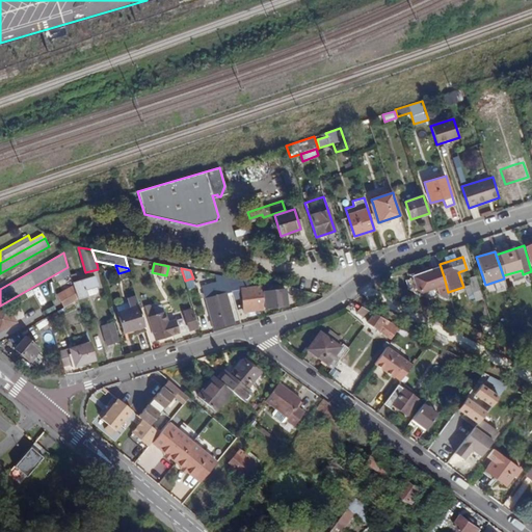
[(88,296),(86,289),(98,286),(99,286),(96,276),(78,281),(76,273),(71,275),(74,286),(78,299),(88,296)]
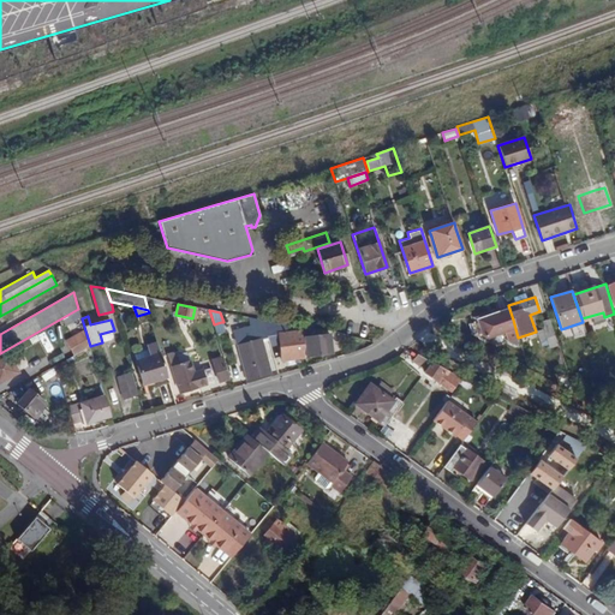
[(263,342),(269,341),(262,320),(250,318),(250,327),(234,332),(248,381),(272,374),(263,342)]
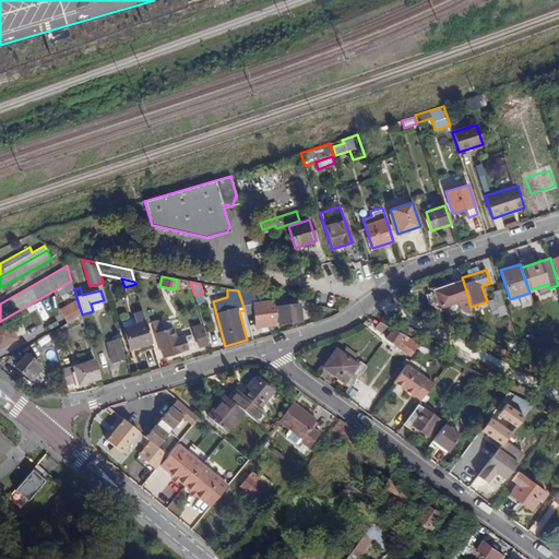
[(238,290),(245,310),(245,313),(253,310),(253,314),(259,313),(261,328),(277,325),(277,324),(276,306),(275,299),(263,301),(262,295),(238,290)]
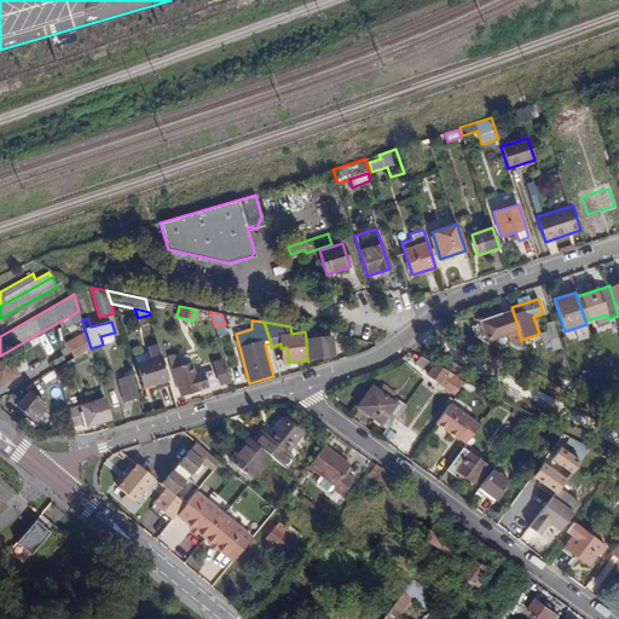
[(550,341),(559,337),(554,322),(544,324),(550,341)]
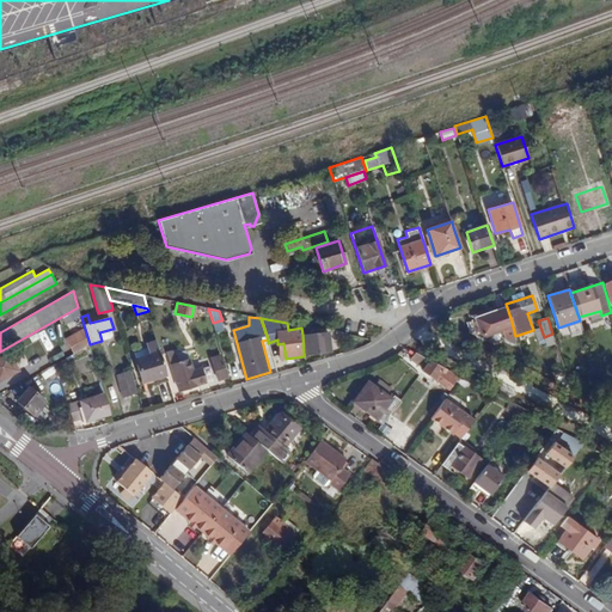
[(90,344),(85,329),(66,340),(74,354),(90,344)]
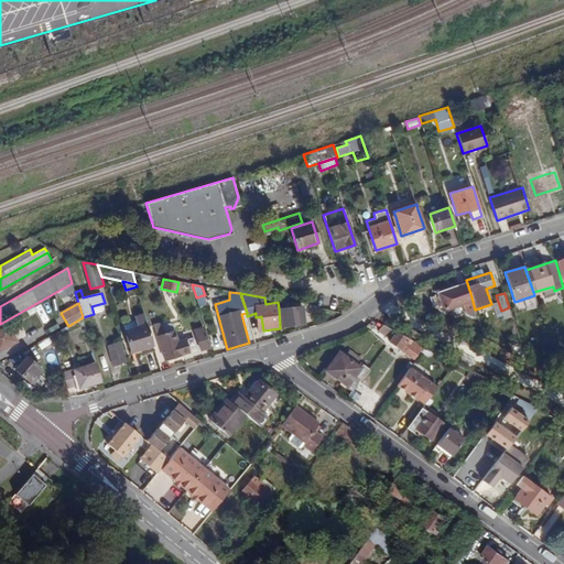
[(91,306),(94,314),(104,311),(105,307),(104,303),(91,306)]
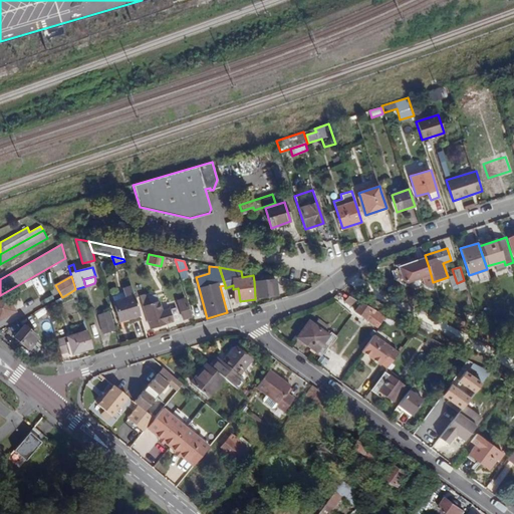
[(254,281),(255,298),(271,296),(271,291),(277,290),(276,279),(260,280),(254,281)]
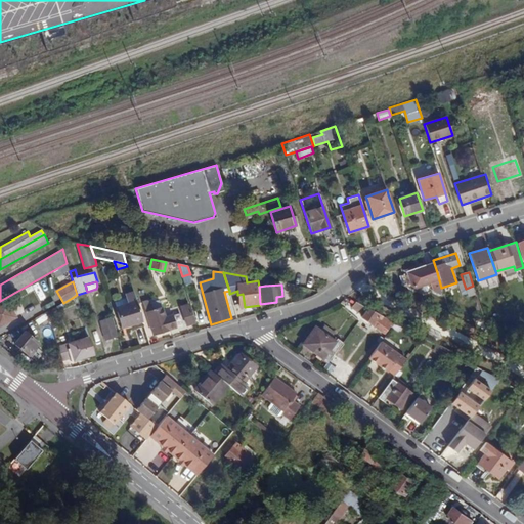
[(143,321),(134,291),(126,294),(129,304),(116,308),(122,328),(143,321)]
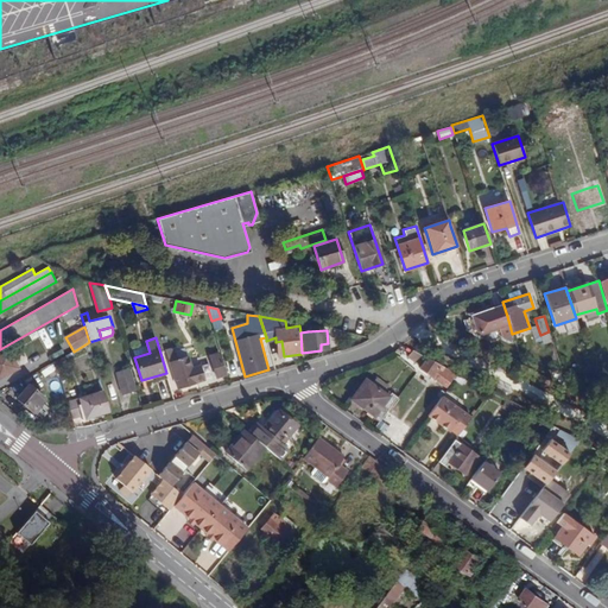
[(166,349),(170,361),(178,359),(175,347),(166,349)]
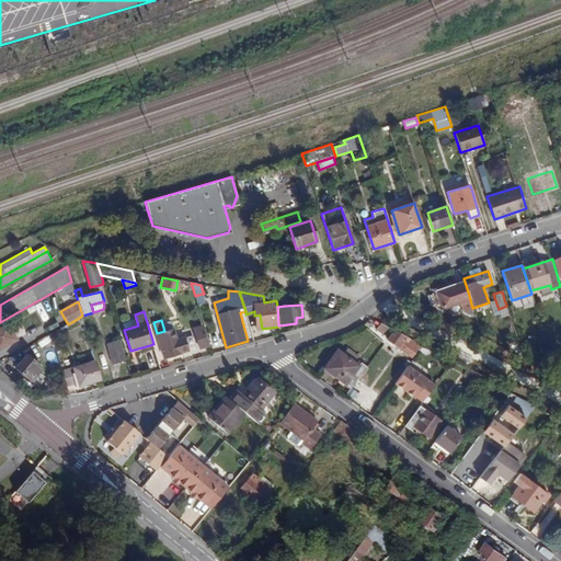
[(7,322),(0,325),(0,347),(16,339),(7,322)]
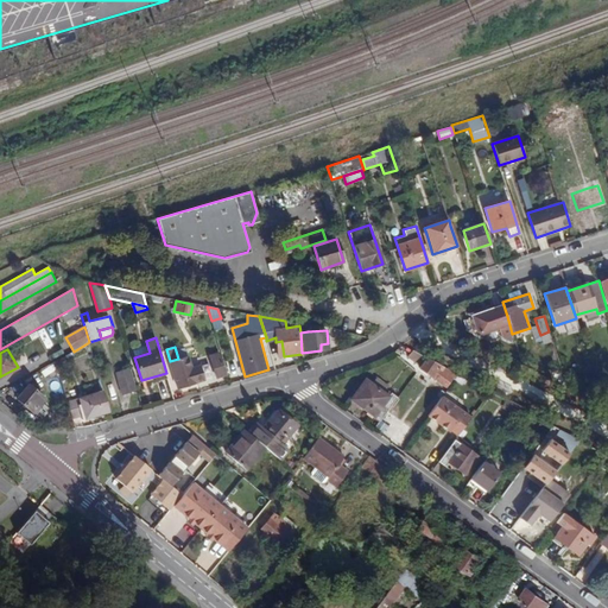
[(451,379),(454,380),(457,374),(412,350),(407,356),(419,365),(418,367),(447,387),(451,379)]
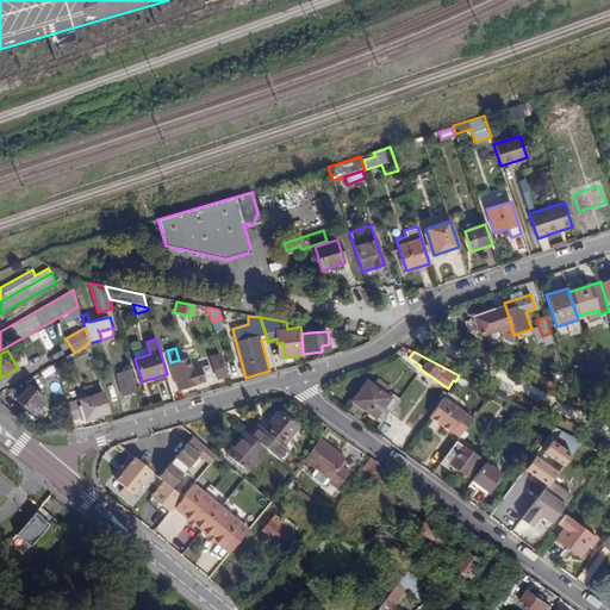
[(219,354),(210,358),(217,379),(226,377),(219,354)]
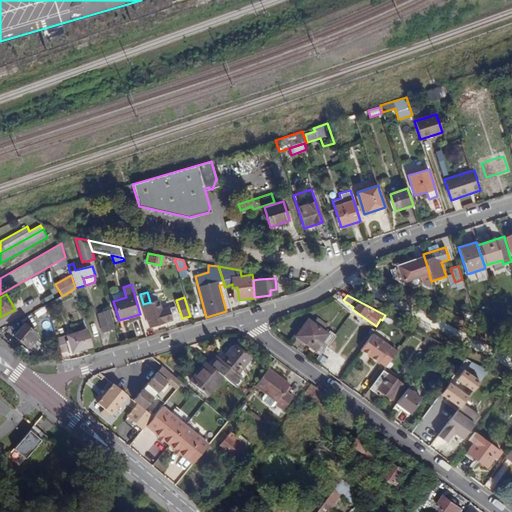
[(46,305),(48,310),(58,305),(55,299),(46,305)]
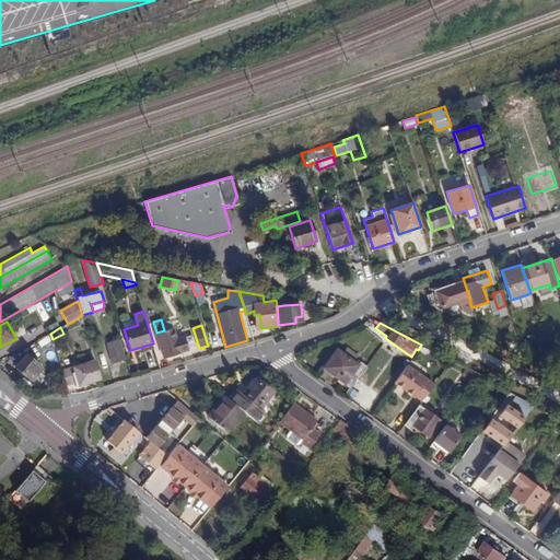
[(173,328),(156,333),(164,359),(181,353),(181,352),(188,349),(185,337),(176,339),(173,328)]
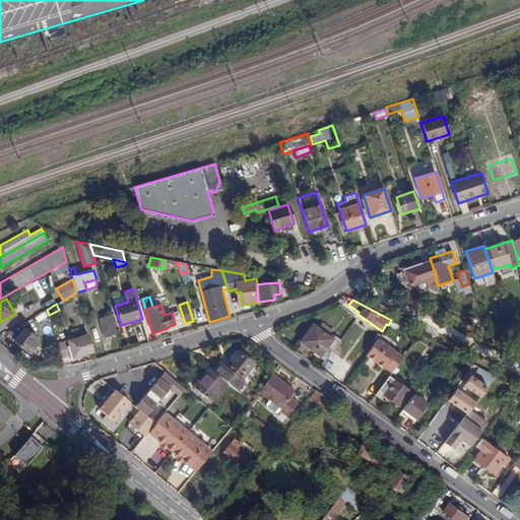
[(49,315),(47,310),(36,316),(38,321),(49,315)]
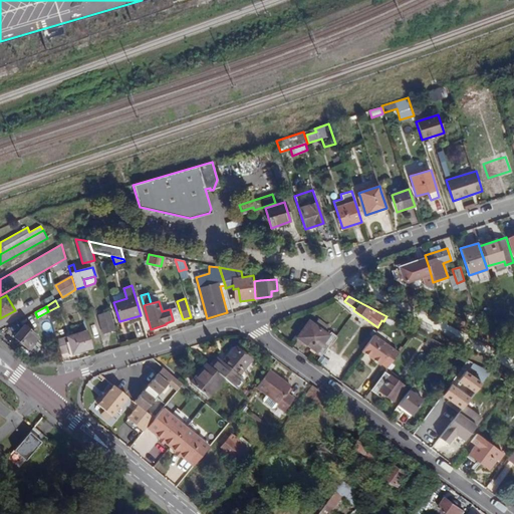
[(109,310),(98,314),(103,333),(115,329),(109,310)]
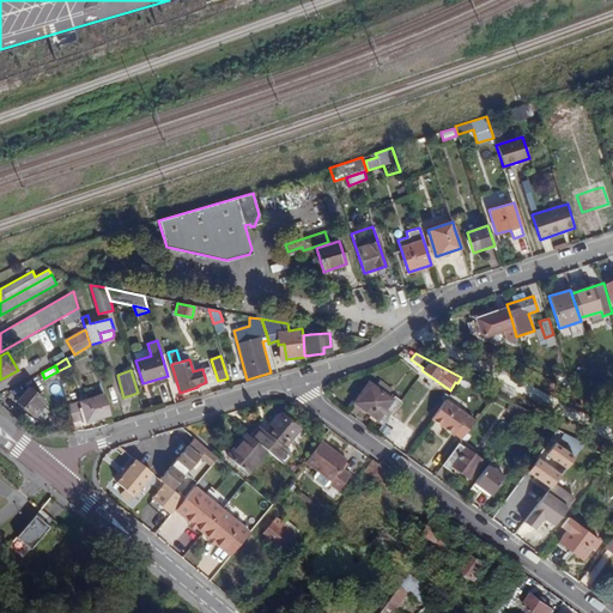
[(389,392),(390,390),(378,381),(375,387),(369,382),(353,402),(370,414),(371,412),(380,417),(377,420),(383,424),(400,400),(395,396),(392,400),(386,395),(389,392)]
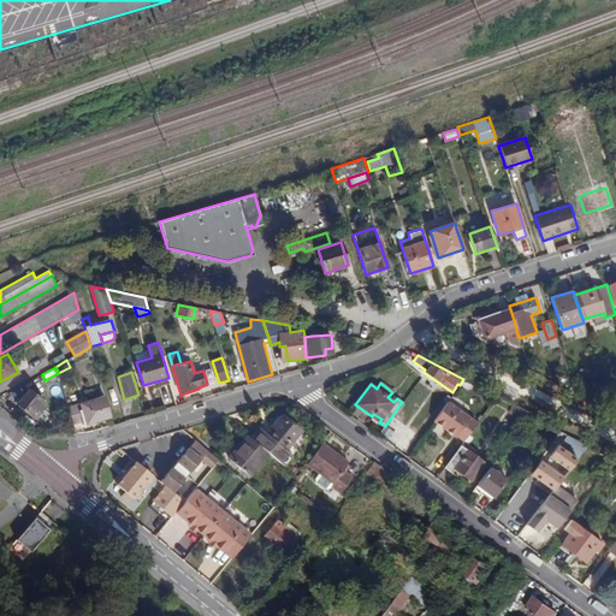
[(46,403),(28,389),(16,403),(34,418),(46,403)]
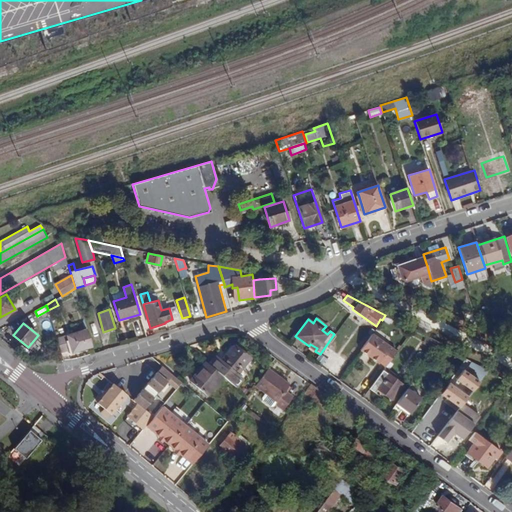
[(69,353),(92,346),(87,329),(57,338),(61,352),(68,350),(69,353)]
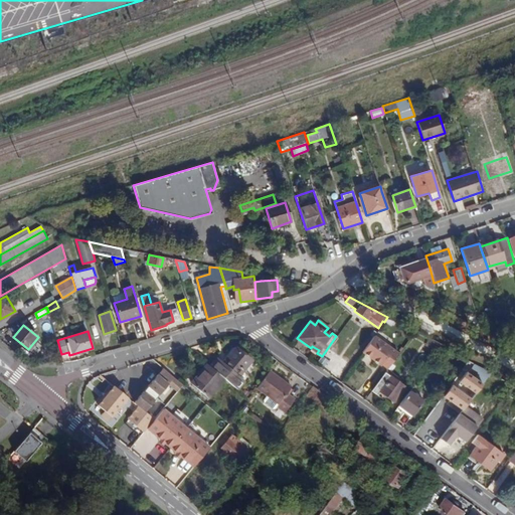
[(398,354),(374,336),(362,352),(380,365),(381,364),(387,369),(398,354)]
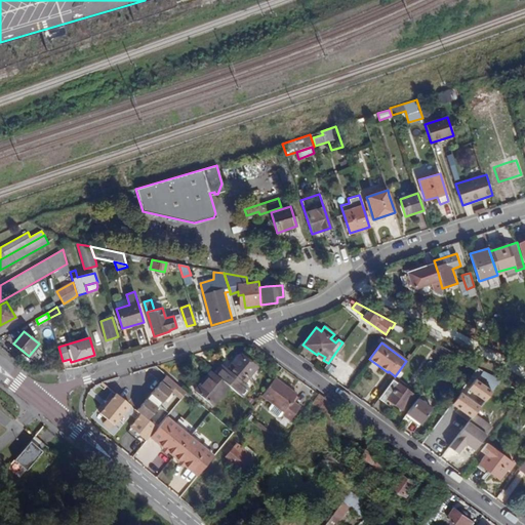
[(446,358),(450,353),(437,346),(433,352),(446,358)]
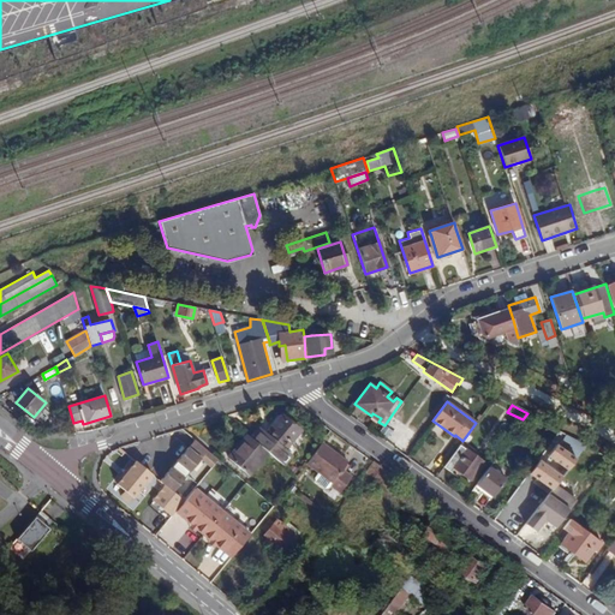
[(251,437),(269,452),(284,465),(292,455),(284,449),(300,430),(287,419),(278,419),(266,434),(260,429),(251,437)]
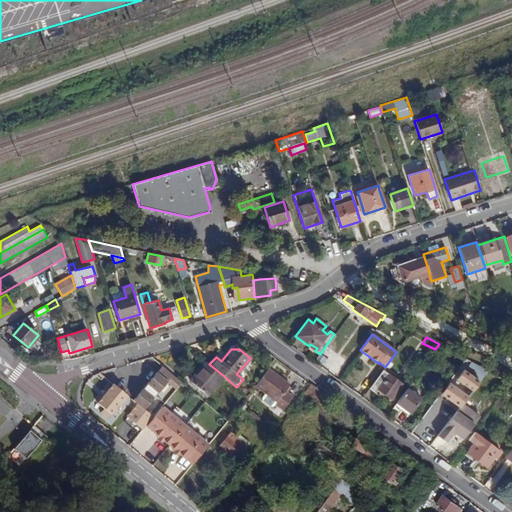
[(224,376),(209,364),(205,361),(189,380),(207,395),(224,376)]
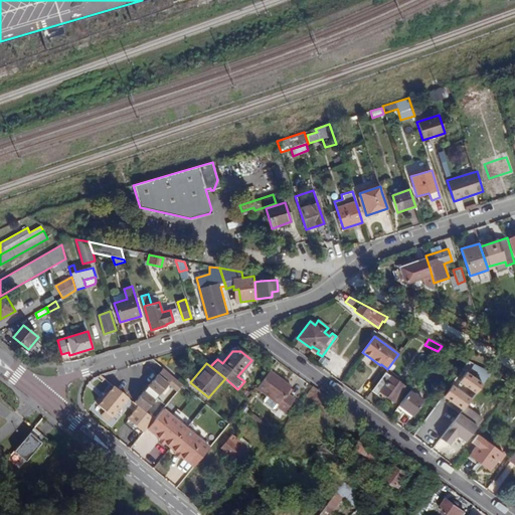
[(475,393),(491,372),(475,364),(472,368),(479,373),(474,379),(465,372),(459,381),(475,393)]
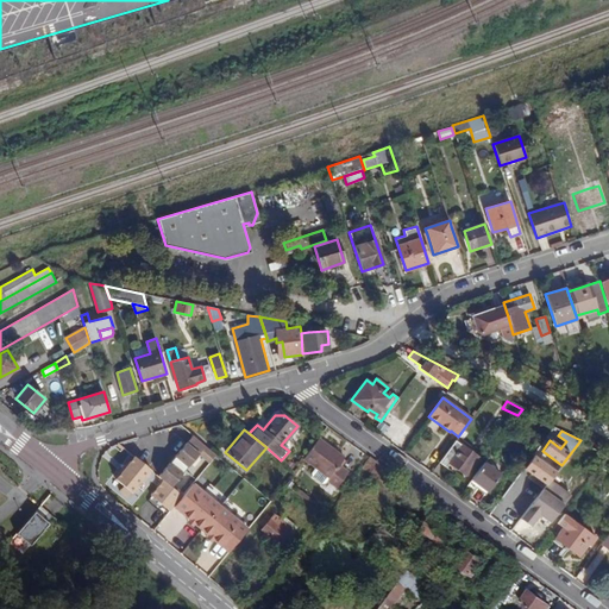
[(426,441),(416,434),(407,447),(418,454),(426,441)]
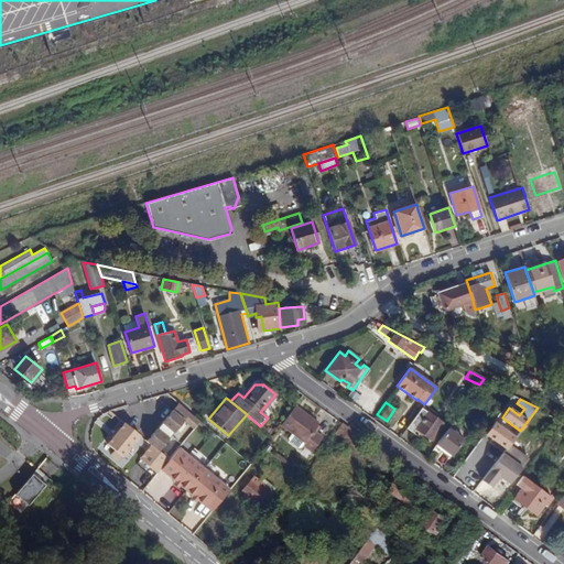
[(318,424),(295,407),(281,425),(293,434),(289,438),(290,442),(297,448),(301,447),(302,446),(311,453),(322,438),(313,432),(318,424)]
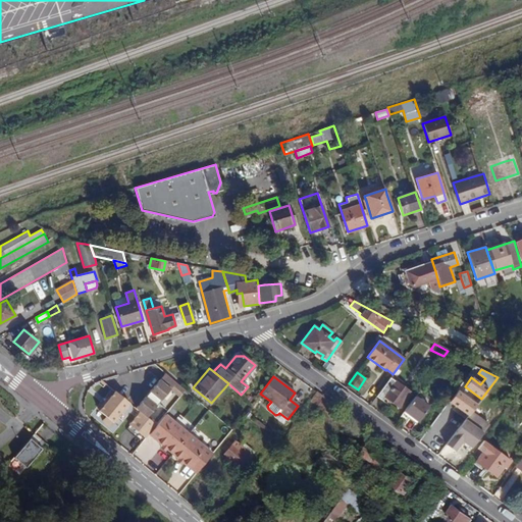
[(410,393),(389,377),(376,396),(382,401),(384,398),(399,408),(410,393)]
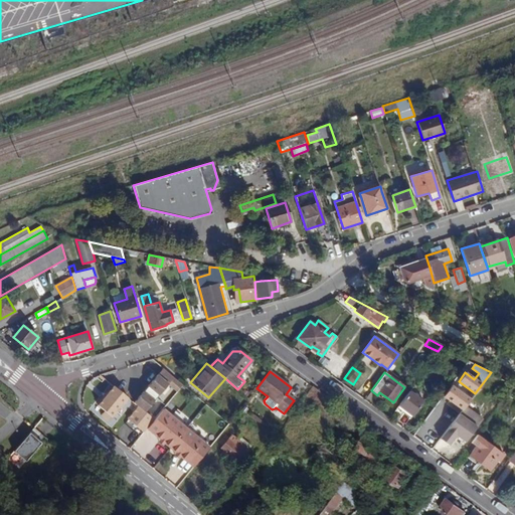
[(167,383),(157,375),(148,386),(158,395),(167,383)]
